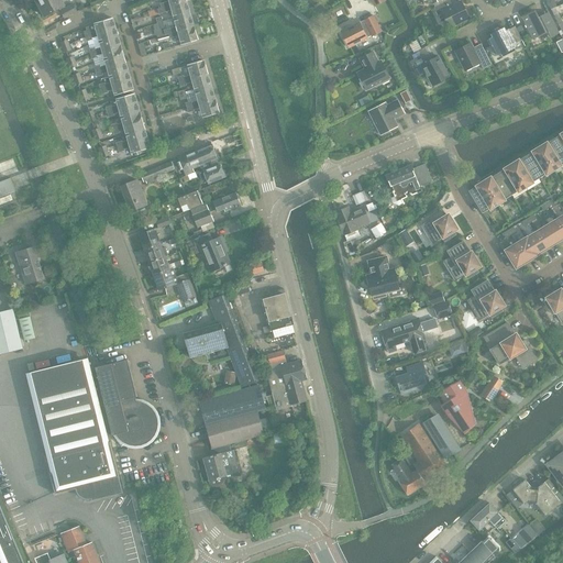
[(66,9),(61,0),(43,0),(36,4),(44,18),(59,9),(65,19),(77,12),(73,6),(66,9)]
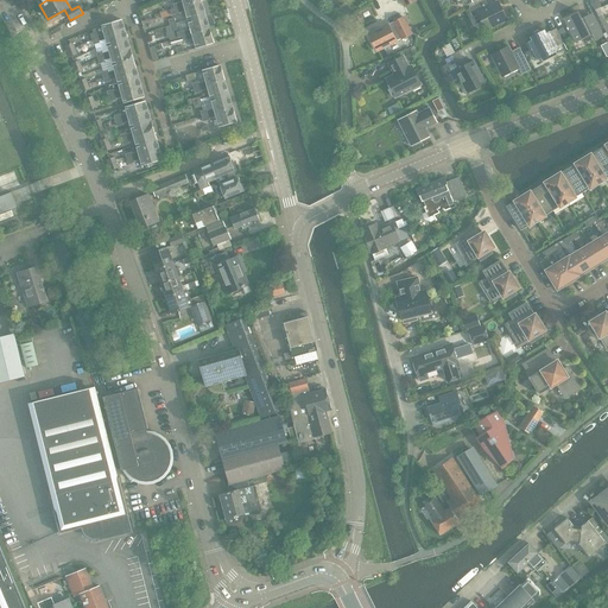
[(488,7),(486,0),(472,7),(469,8),(473,18),(477,16),(486,31),(507,20),(499,2),(488,7)]
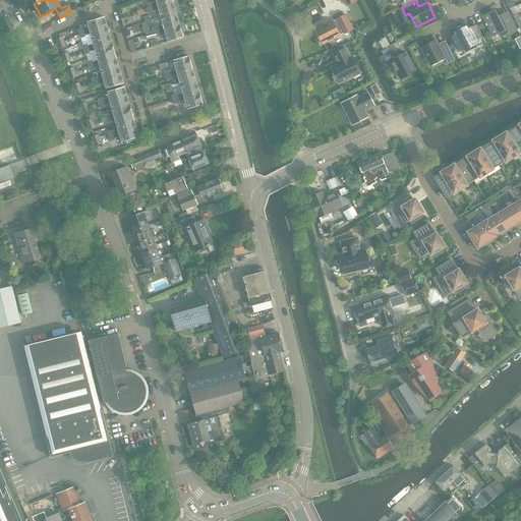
[(512,0),(505,0),(510,9),(514,8),(515,7),(512,0)]
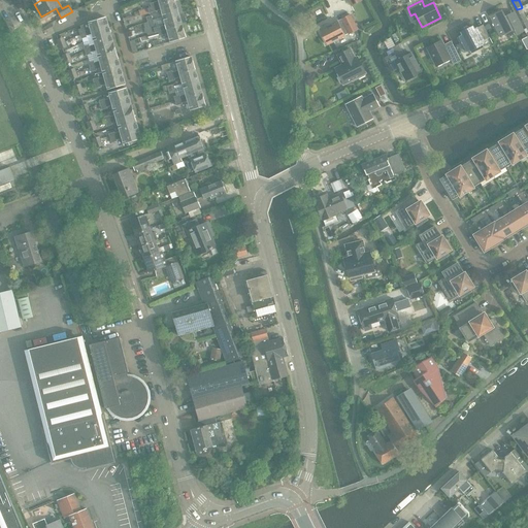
[(152,8),(149,9),(150,13),(161,10),(163,18),(178,13),(175,1),(152,8)]
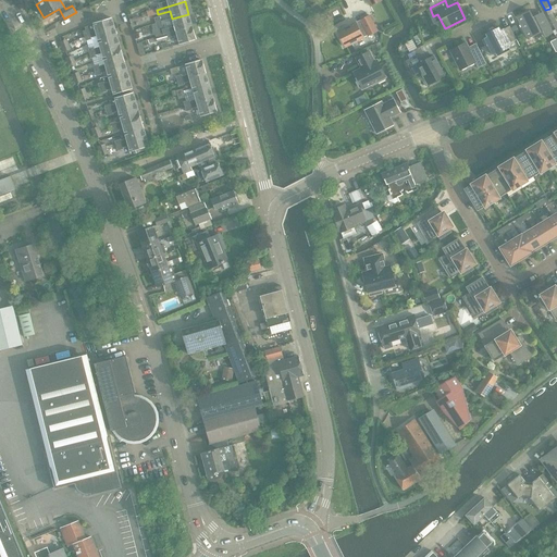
[(543,39),(553,34),(544,17),(537,21),(535,16),(533,17),(530,11),(517,17),(520,24),(518,25),(520,31),(522,29),(528,39),(540,34),(543,39)]
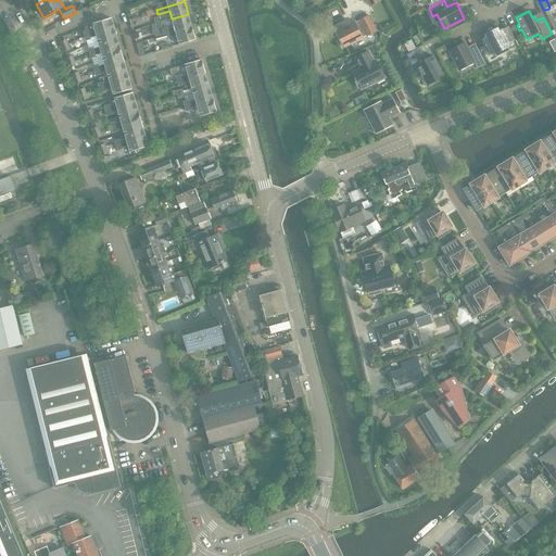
[(162,30),(163,35),(191,27),(188,14),(172,19),(174,27),(162,30)]
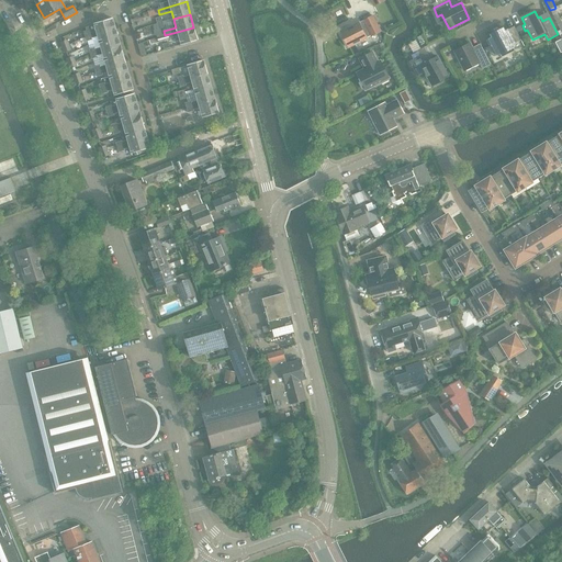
[(381,32),(373,17),(340,33),(344,40),(343,41),(344,43),(345,43),(349,48),(371,37),(381,32)]
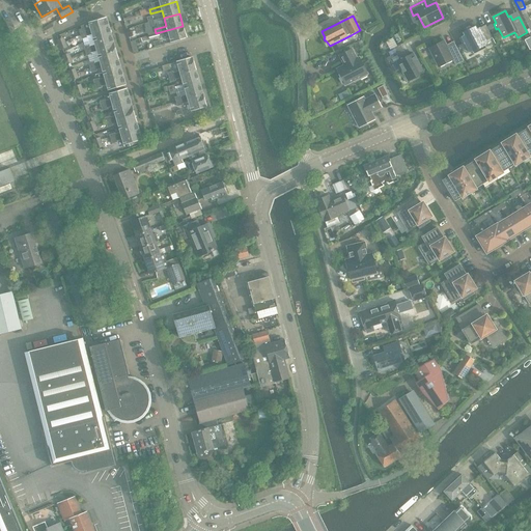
[(80,30),(81,35),(109,27),(107,18),(88,23),(81,27),(82,30),(80,30)]
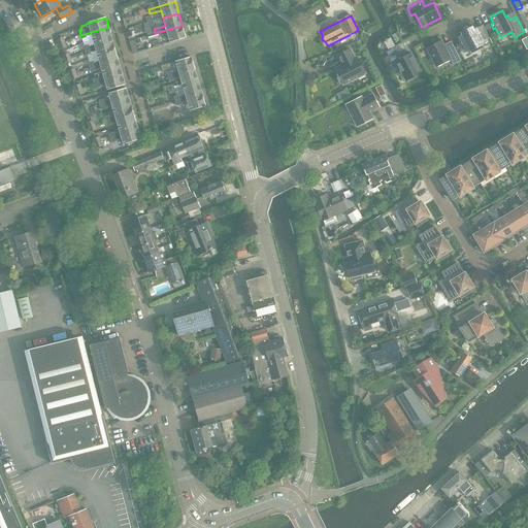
[(481,42),(490,38),(487,32),(484,27),(484,25),(474,30),(473,27),(461,33),(462,36),(457,38),(464,54),(469,52),(471,55),(484,48),(481,42)]
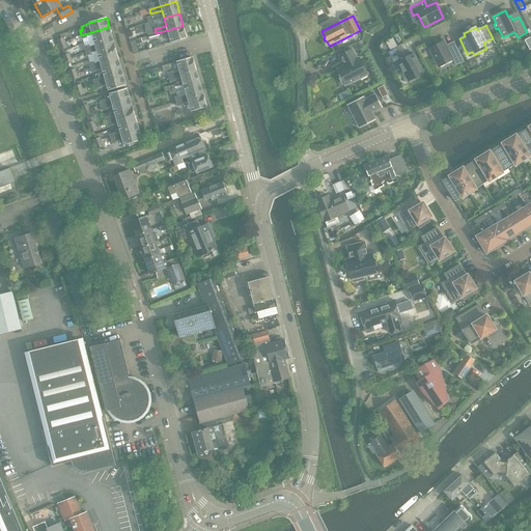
[(187,38),(183,26),(156,33),(156,34),(149,35),(149,36),(140,39),(141,44),(150,40),(150,39),(168,35),(170,43),(187,38)]
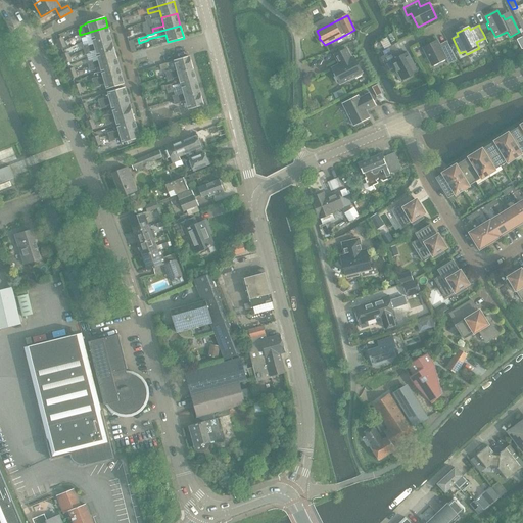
[(91,35),(92,40),(110,35),(107,27),(80,35),(81,39),(86,38),(86,36),(91,35)]
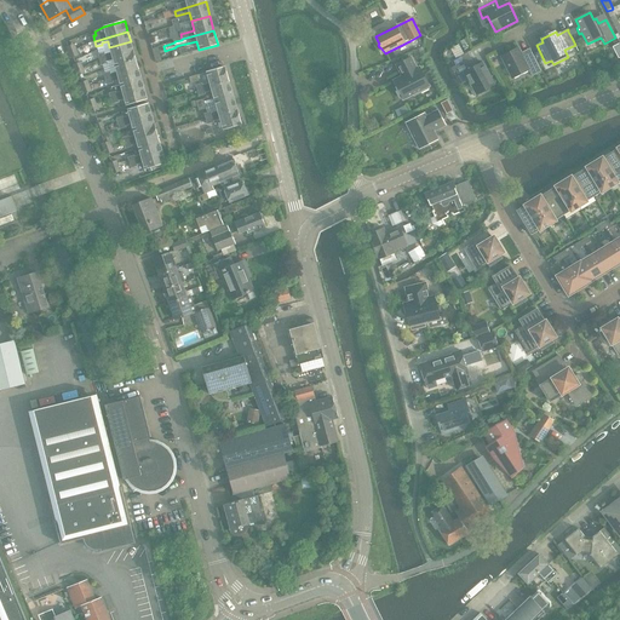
[(98,55),(99,61),(133,51),(131,41),(109,47),(110,53),(105,55),(105,53),(98,55)]
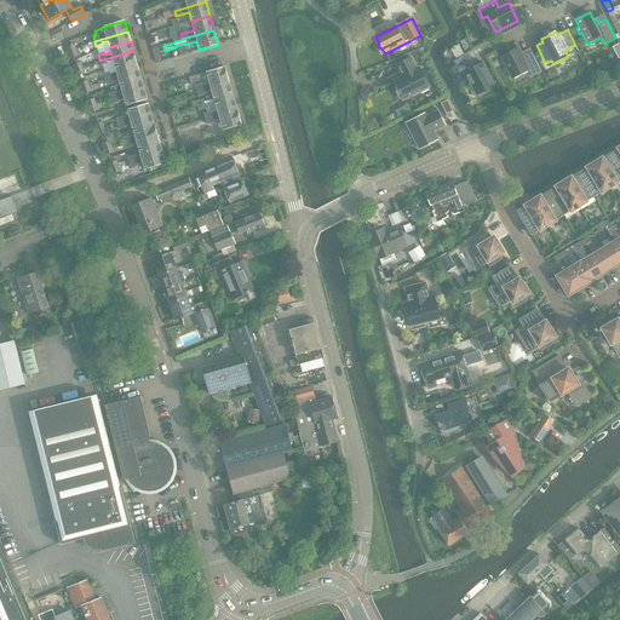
[(529,50),(521,53),(518,49),(501,57),(512,79),(529,70),(532,76),(541,73),(529,50)]
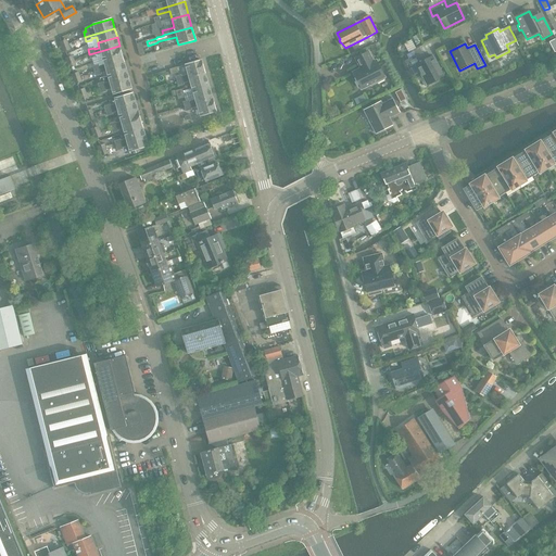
[(101,54),(102,60),(122,54),(119,46),(89,54),(91,59),(97,57),(97,55),(101,54)]
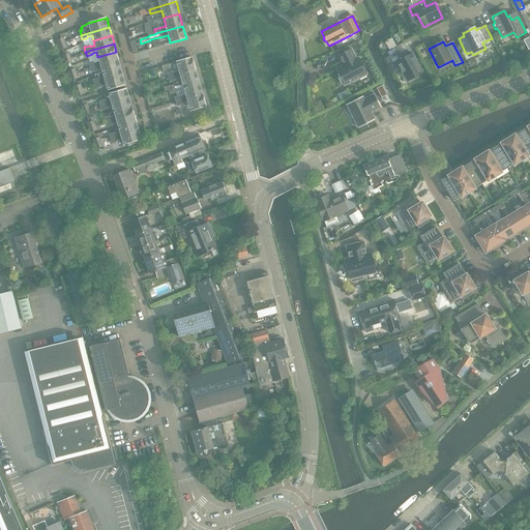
[(408,82),(422,74),(414,57),(408,60),(400,46),(387,52),(390,57),(386,59),(390,66),(396,62),(408,82)]
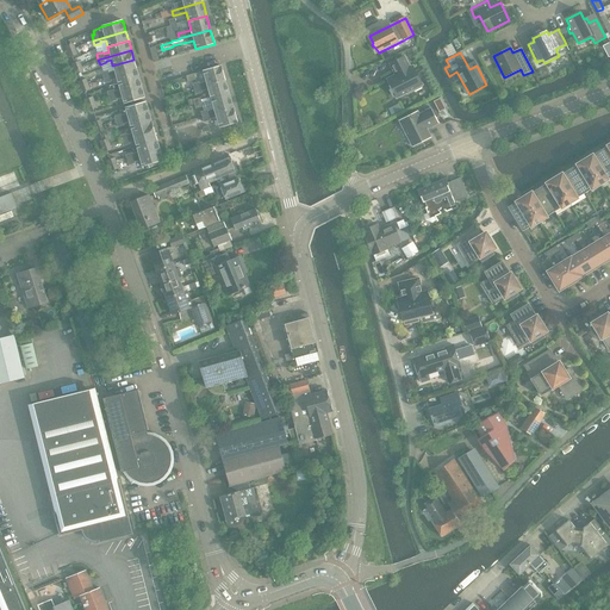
[(398,75),(388,80),(392,88),(391,89),(394,97),(396,97),(397,98),(414,89),(415,92),(422,87),(421,86),(422,85),(414,67),(410,69),(404,57),(391,64),(394,72),(396,72),(398,75)]
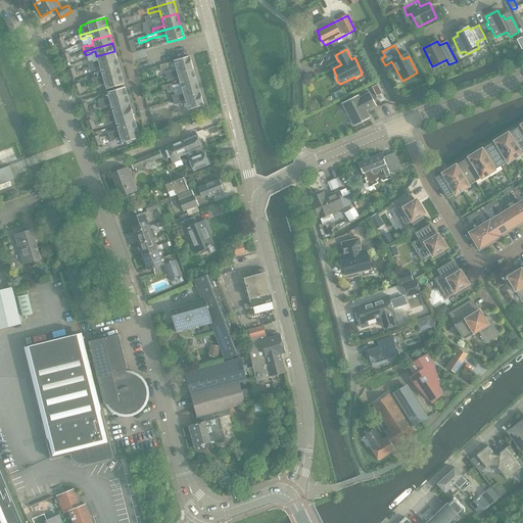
[(88,62),(89,67),(116,59),(114,51),(96,56),(98,61),(94,62),(93,60),(88,62)]
